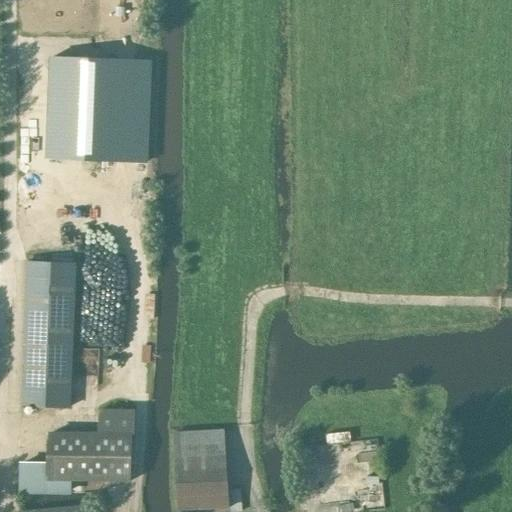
[(35,107),(30,198),(125,201),(127,107),(35,107)]
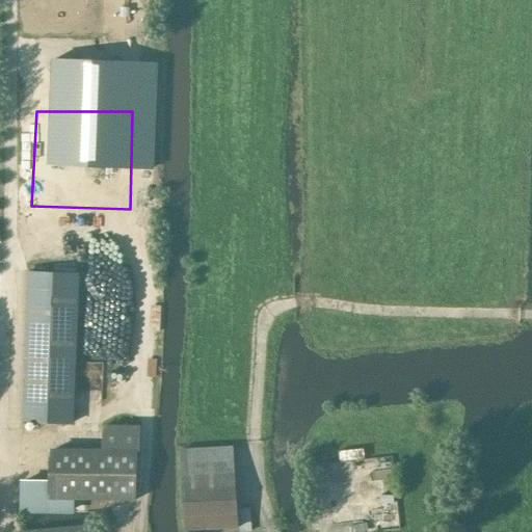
[(27,272),(21,422),(71,424),(77,274),(27,272)]
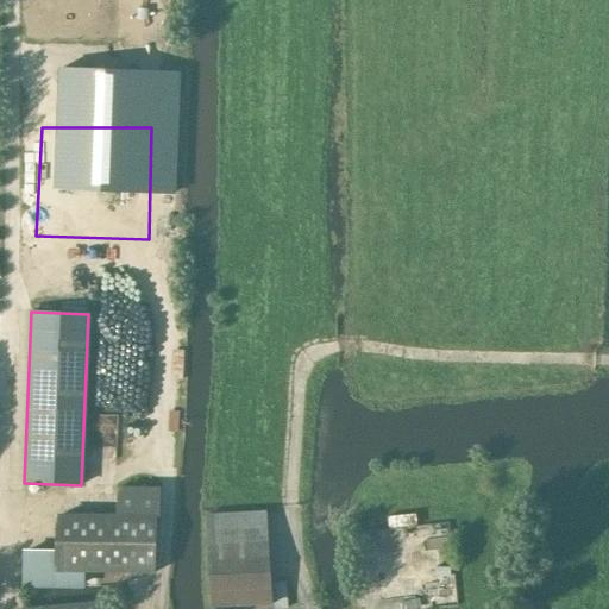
[(149,488),(117,488),(117,515),(156,516),(156,488),(149,488)]
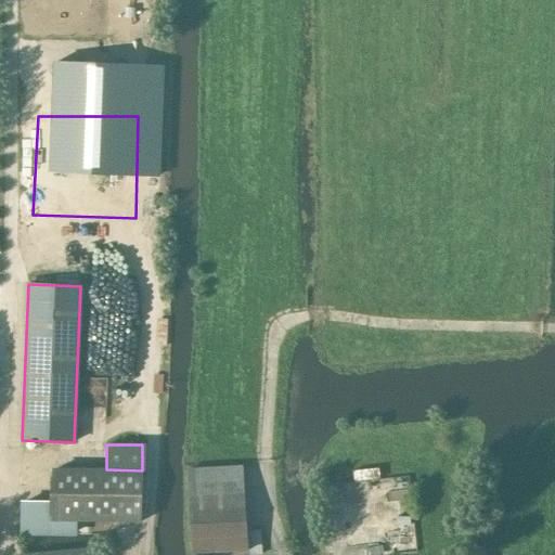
[(192,554),(260,550),(259,530),(246,531),(242,465),(188,468),(192,554)]
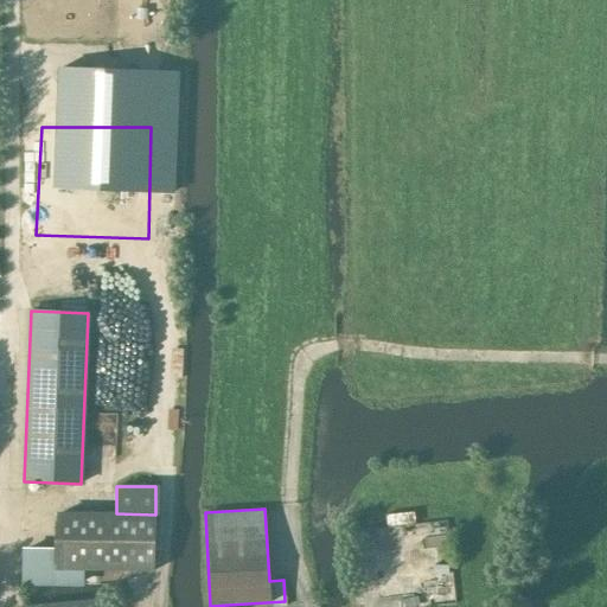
[(24,547),(23,586),(49,586),(84,587),(84,582),(85,572),(149,573),(152,573),(154,573),(154,568),(155,515),(116,513),(58,512),(57,548),(24,547)]
